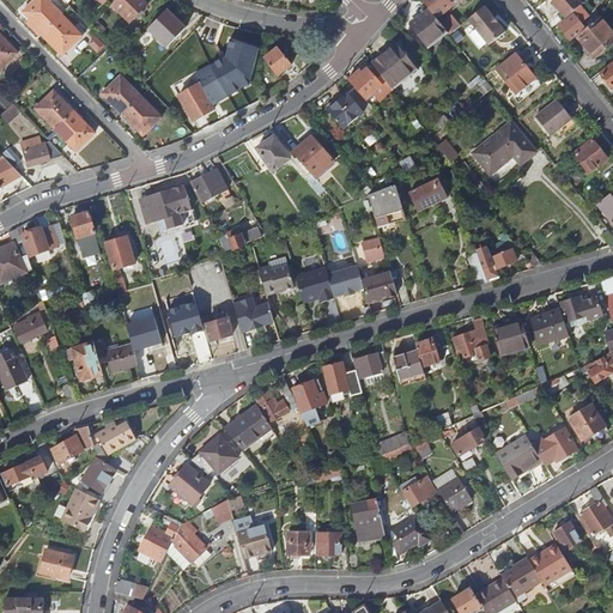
[(48,0),(36,0),(25,12),(44,32),(65,54),(83,36),(62,16),(48,0)]
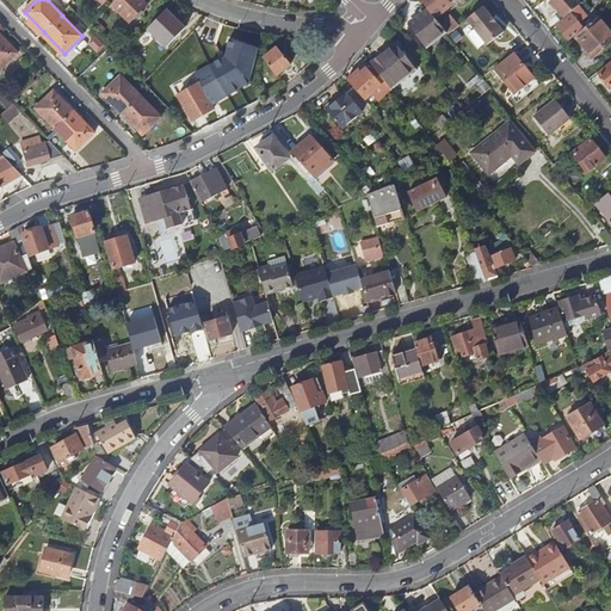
[(118,0),(112,7),(130,24),(148,5),(142,0),(118,0)]
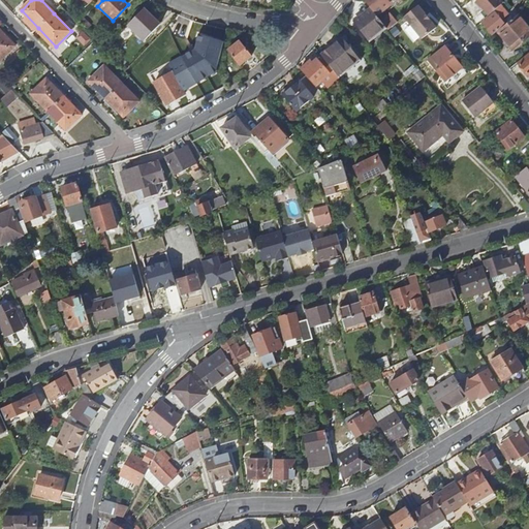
[(364,0),(368,5),(377,17),(397,0),(364,0)]
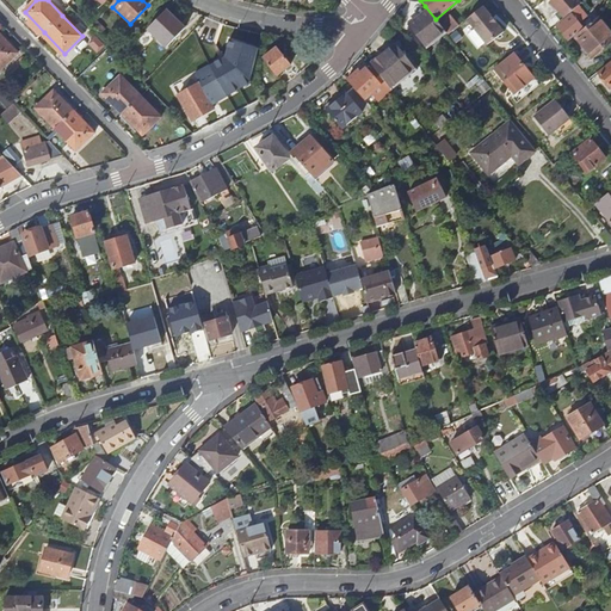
[(576,0),(551,0),(550,1),(557,11),(554,14),(561,22),(571,13),(579,5),(580,4),(576,0)]
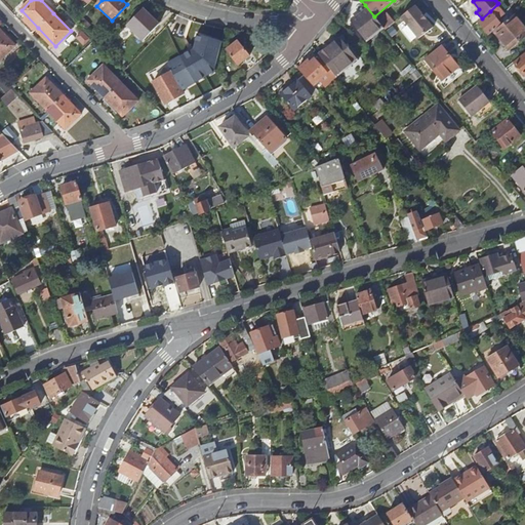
[(491,12),(479,23),(488,35),(493,31),(501,25),(497,19),(505,14),(497,4),(490,11),(491,12)]
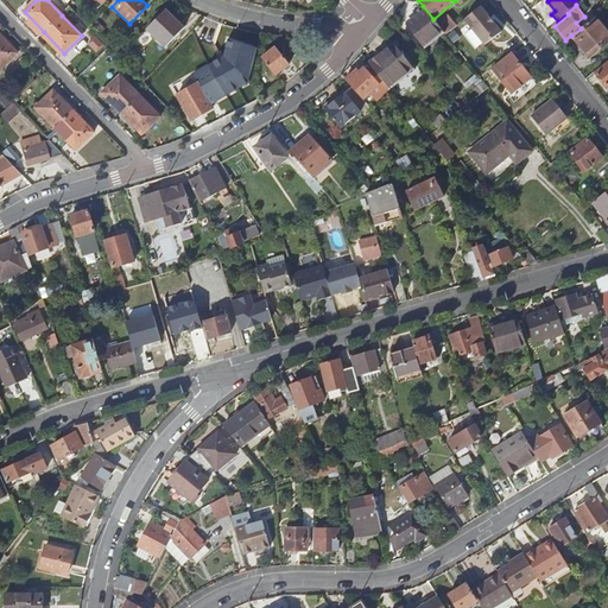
[(404,21),(423,44),(441,29),(438,25),(434,19),(423,6),(404,21)]
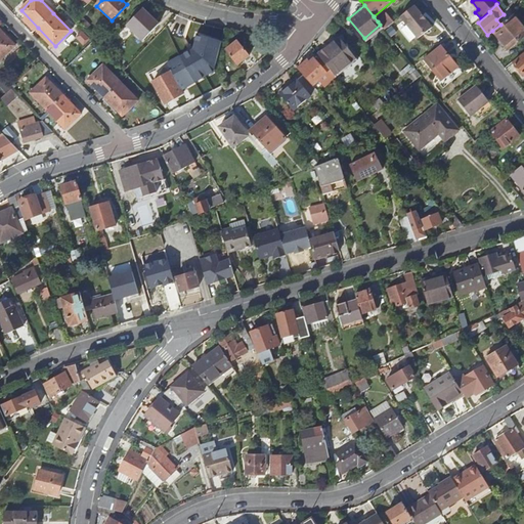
[(432,28),(413,6),(399,17),(419,39),(432,28)]
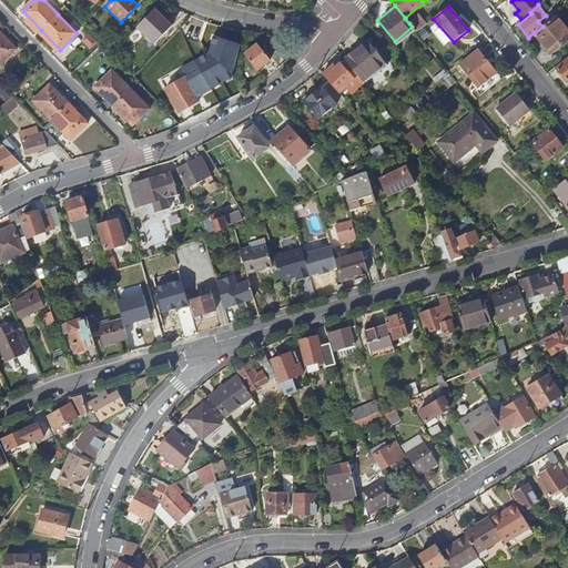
[(137,29),(154,44),(171,28),(153,11),(137,29)]
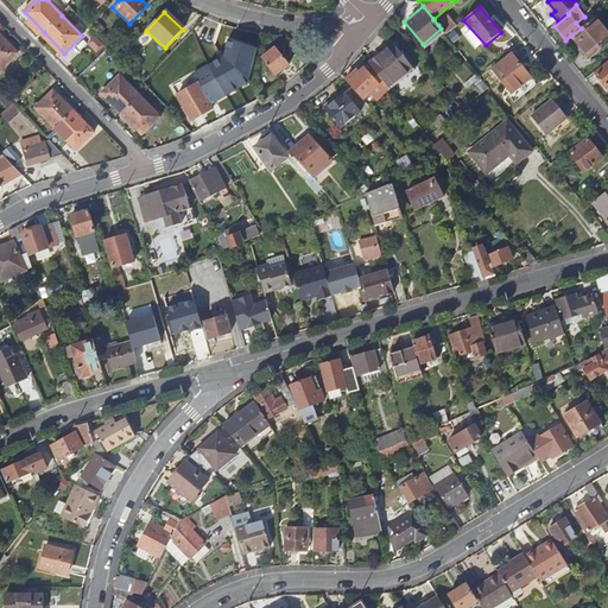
[(438,25),(441,29),(447,36),(457,26),(449,17),(438,25)]
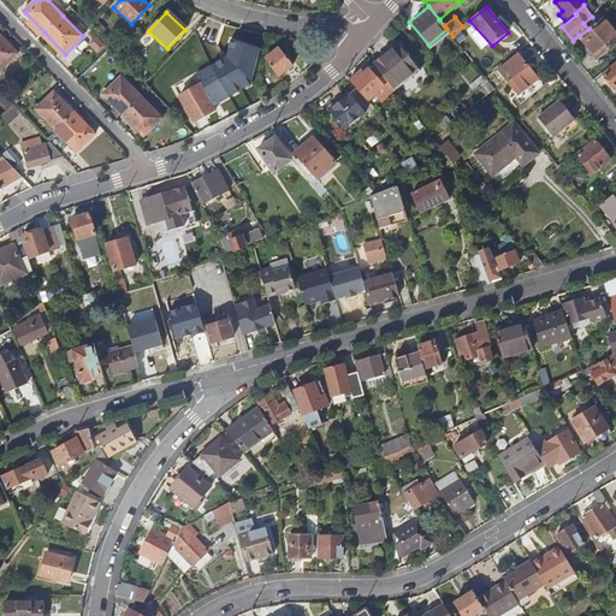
[(579,36),(597,59),(615,42),(615,33),(603,17),(588,29),(579,36)]
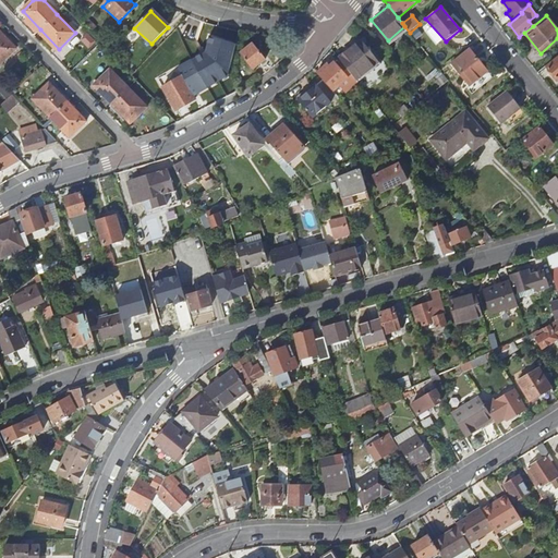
[(0,64),(0,65),(16,49),(0,31),(0,64)]
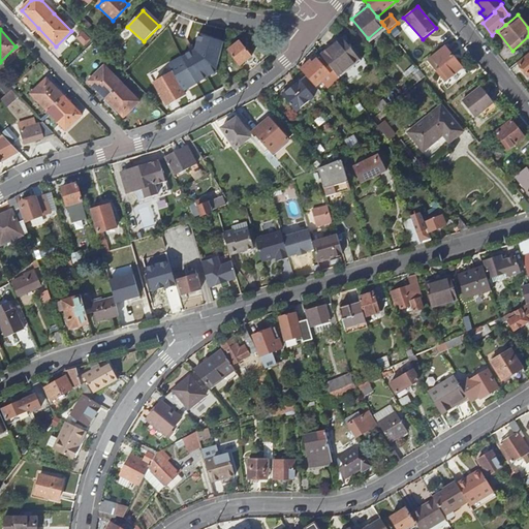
[(343,39),(321,57),(338,78),(360,60),(343,39)]
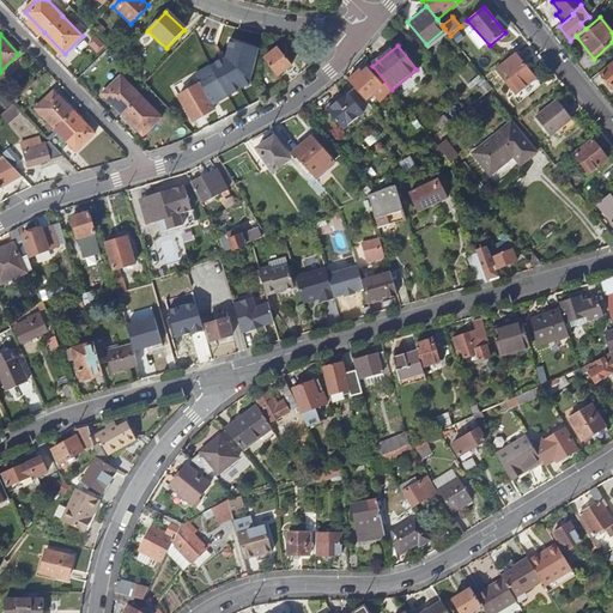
[(263,60),(277,78),(291,66),(278,49),(263,60)]
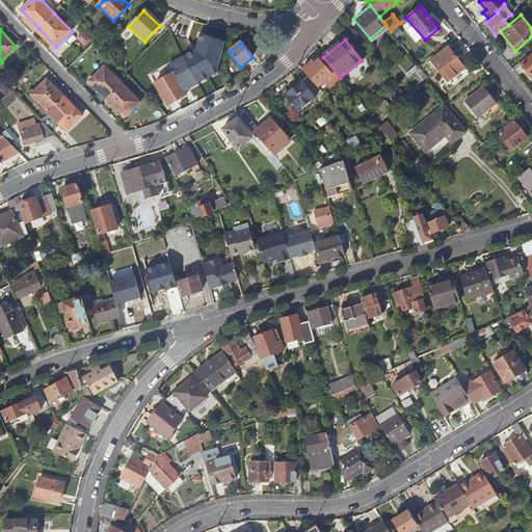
[(464,68),(448,47),(430,61),(447,81),(464,68)]
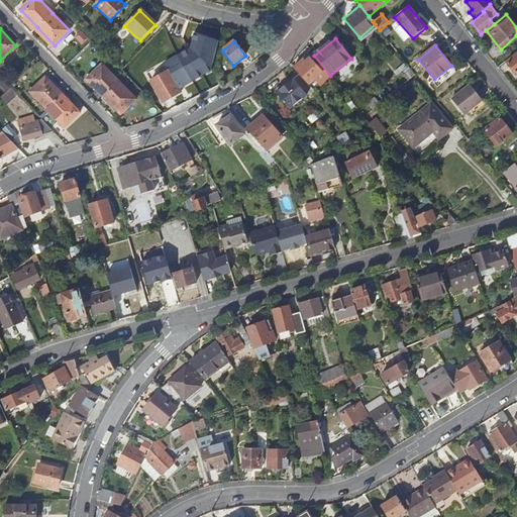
[(516,54),(507,62),(516,75),(516,54)]
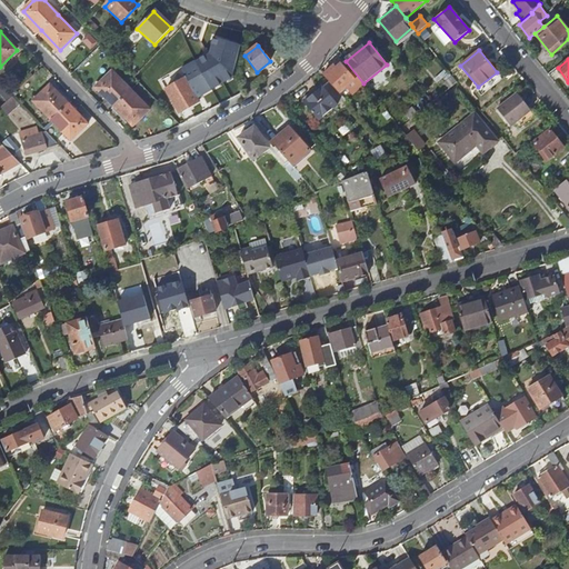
[(323,76),(329,82),(340,95),(355,81),(340,65),(336,69),(333,67),(323,76)]
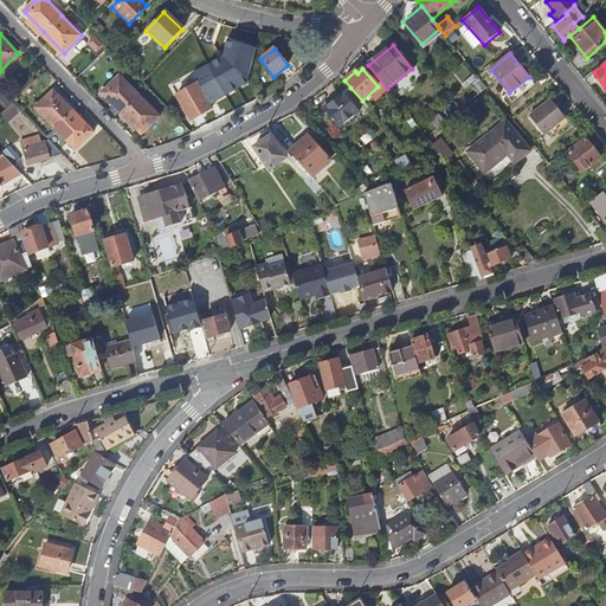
[(102,94),(122,114),(142,135),(161,117),(140,96),(121,76),(102,94)]
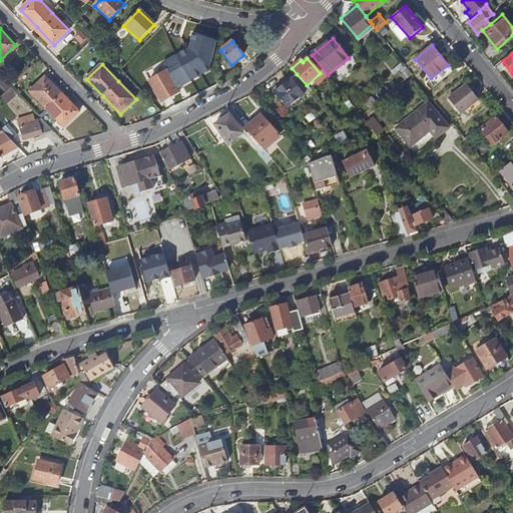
[(149,80),(161,102),(179,91),(167,70),(149,80)]
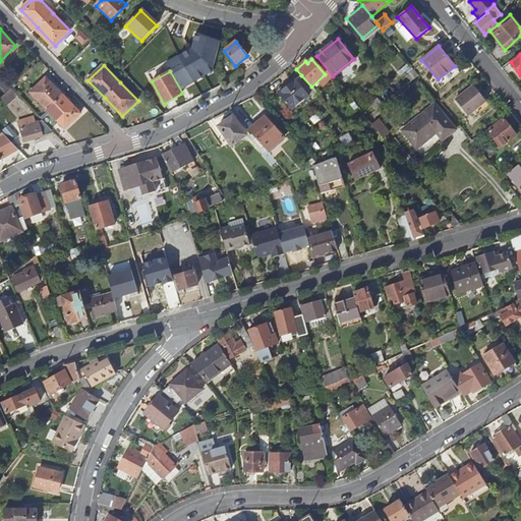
[(412,74),(393,90),(396,94),(416,78),(412,74)]
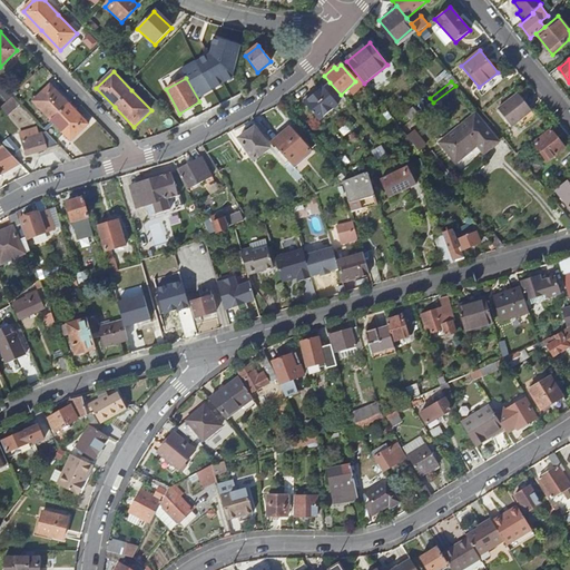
[(330,82),(304,104),(318,123),(345,100),(341,95),(330,82)]
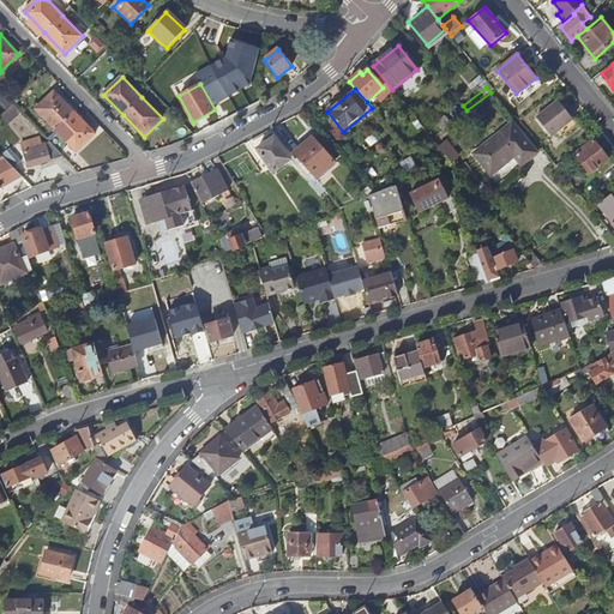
[(36,109),(56,130),(77,151),(96,133),(74,112),(54,91),(36,109)]
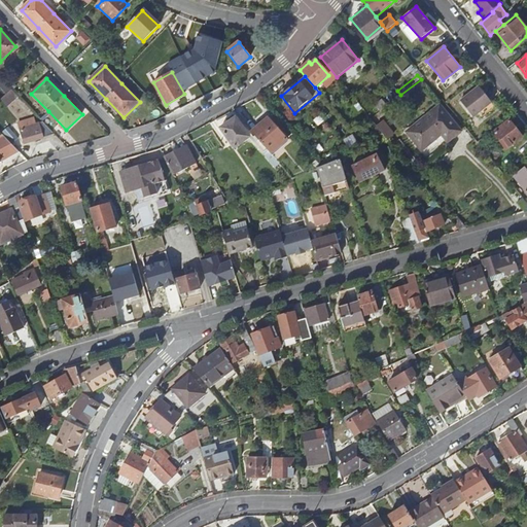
[(393,85),(362,110),(371,119),(400,95),(397,91),(393,85)]
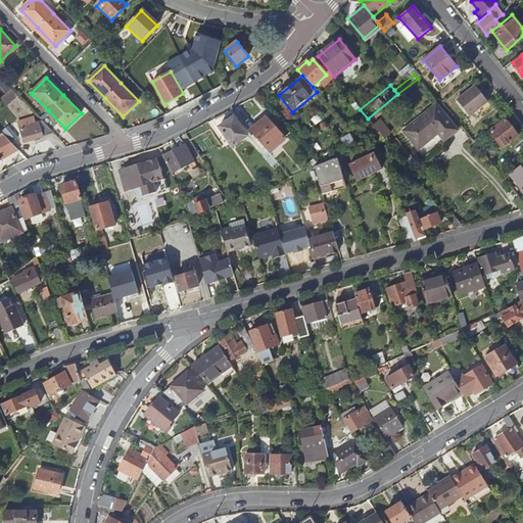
[(474,86),(456,101),(469,116),(487,101),(474,86)]
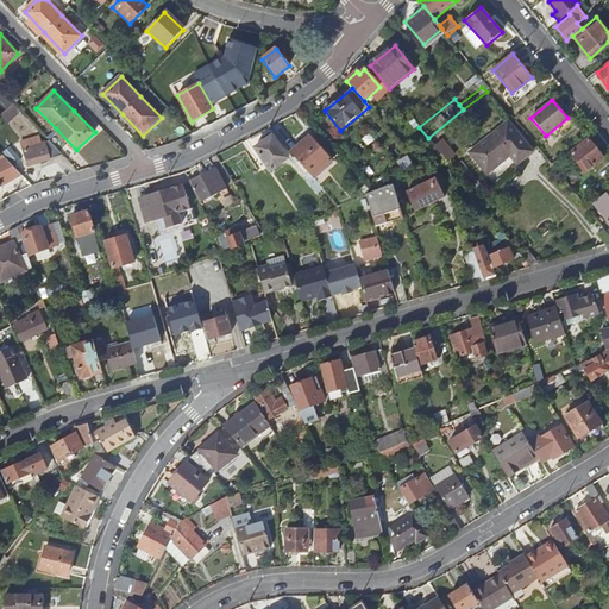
[(508,124),(472,155),(488,174),(509,156),(518,164),(532,152),(531,150),(508,124)]
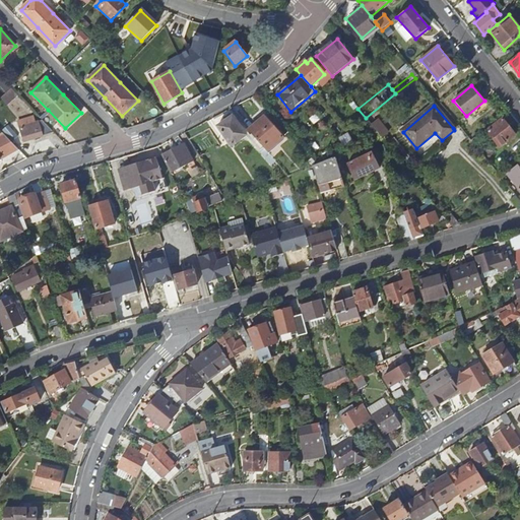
[(216,129),(232,146),(240,140),(237,137),(243,131),(231,117),(216,129)]
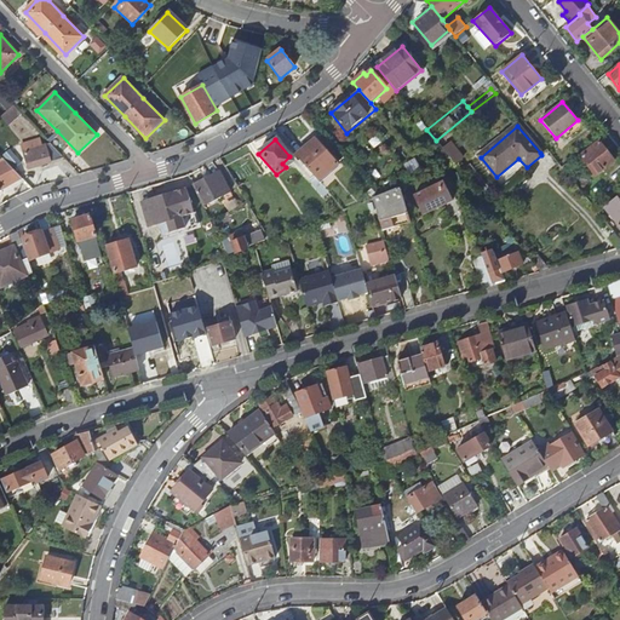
[(296,155),(319,182),(337,165),(315,139),(296,155)]
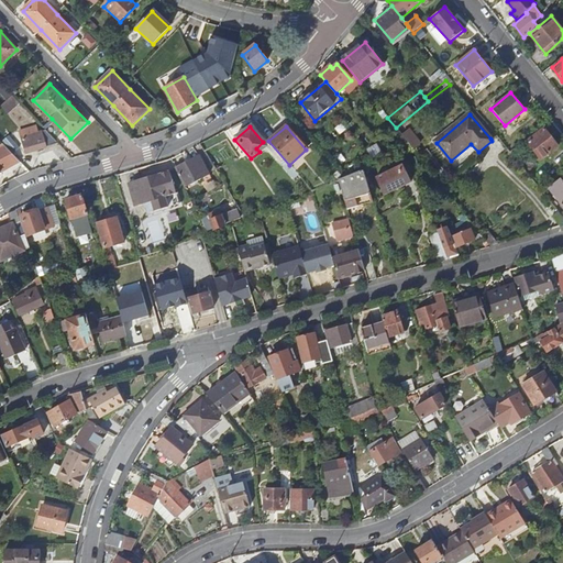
[(544,129),(528,142),(542,161),(559,146),(544,129)]
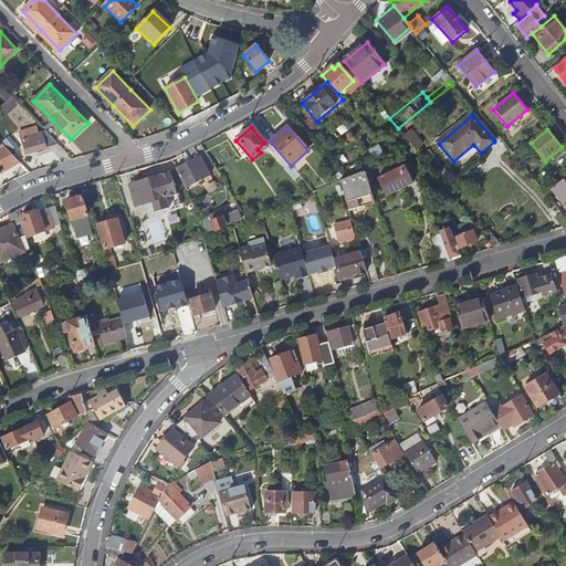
[(59,144),(45,132),(22,140),(28,156),(59,144)]
